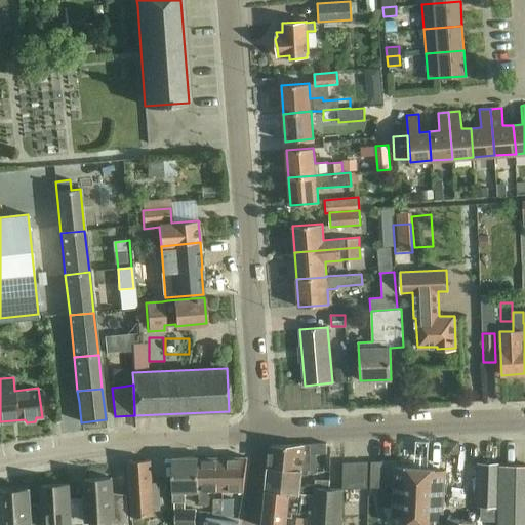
[(415,441),(414,456),(428,457),(429,442),(415,441)]
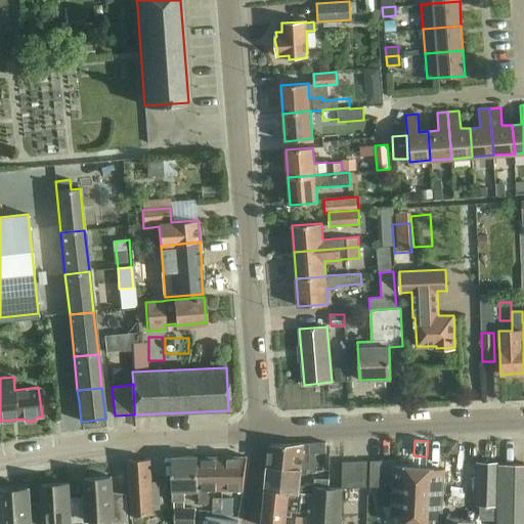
[(267,467),(302,469),(309,470),(309,455),(325,454),(325,442),(269,445),(269,452),(267,467)]
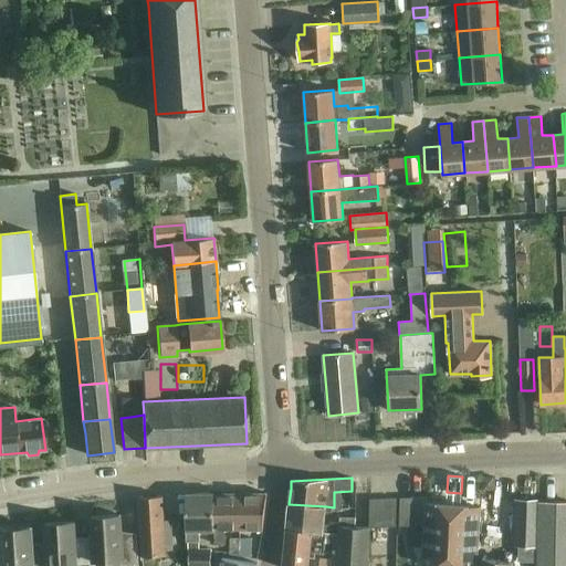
[(200,530),(216,530),(215,520),(215,494),(213,494),(213,493),(186,494),(186,541),(200,541),(200,530)]
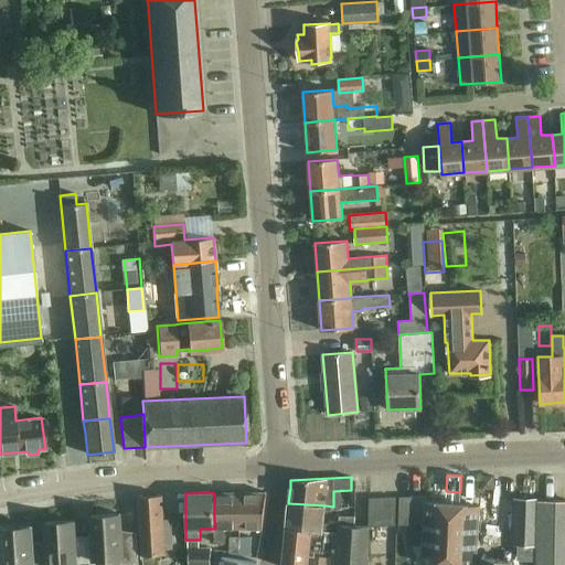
[(241,521),(241,529),(262,529),(266,493),(266,492),(241,493),(241,521)]
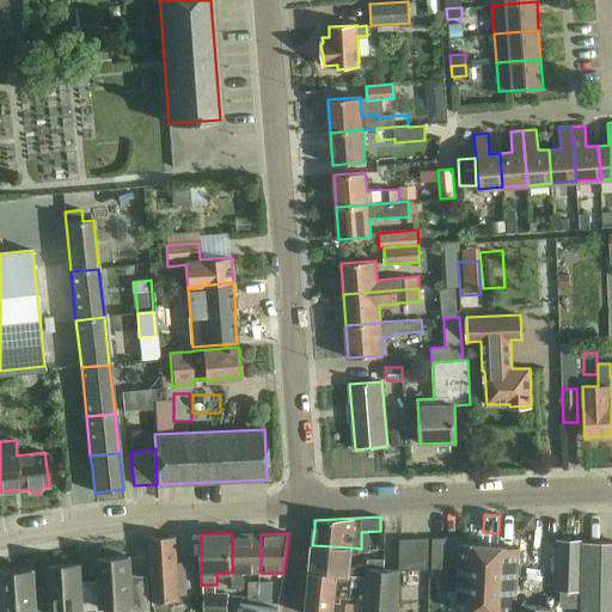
[(261,534),(232,534),(232,562),(233,573),(233,588),(243,587),(243,573),(261,573),(261,564),(261,534)]
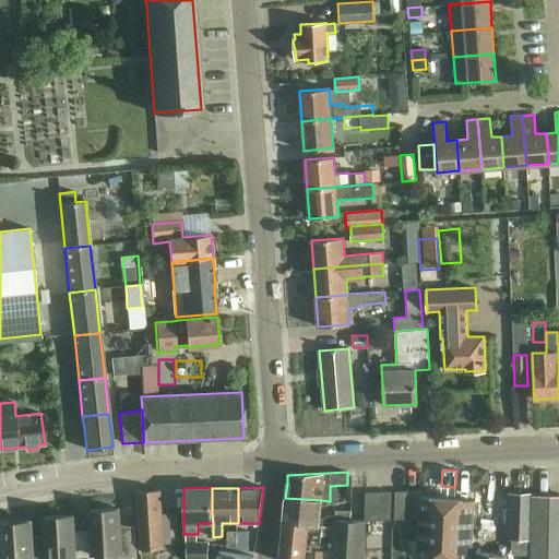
[(137,491),(140,549),(164,548),(161,489),(137,491)]
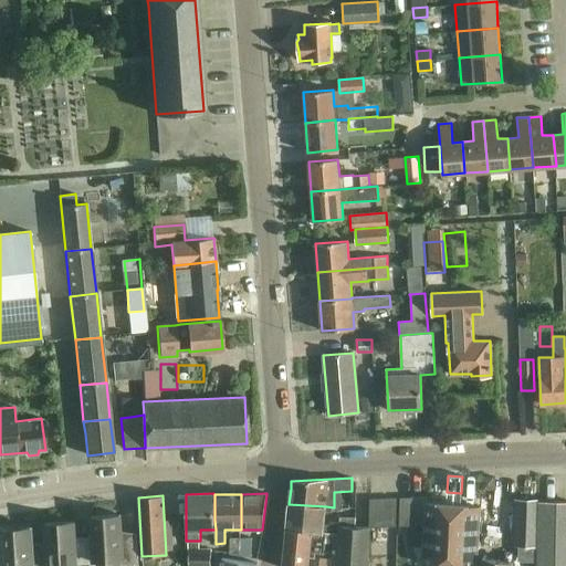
[(400,527),(412,526),(413,498),(400,499),(400,527)]
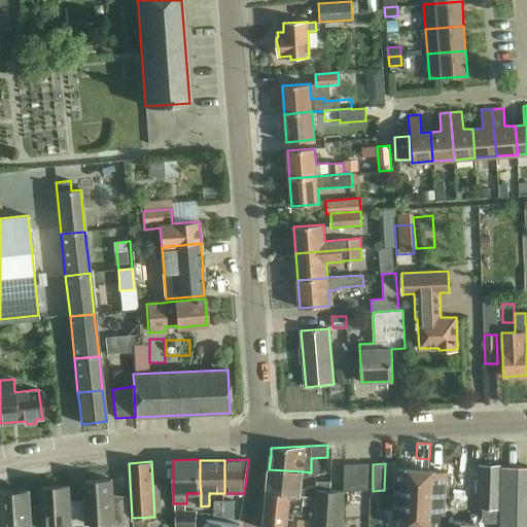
[(397,463),(385,463),(384,490),(396,489),(397,463)]
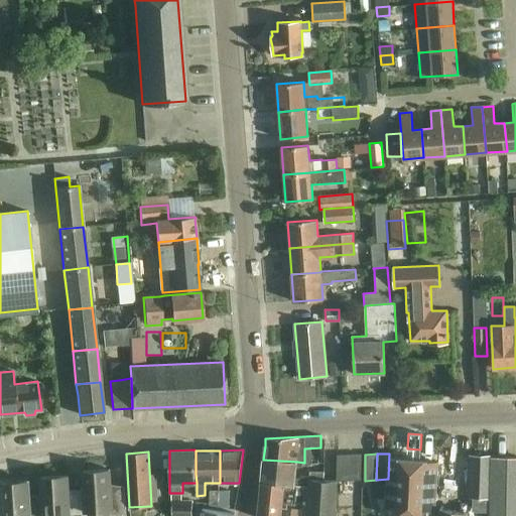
[(361,455),(349,456),(349,481),(361,481),(361,455)]
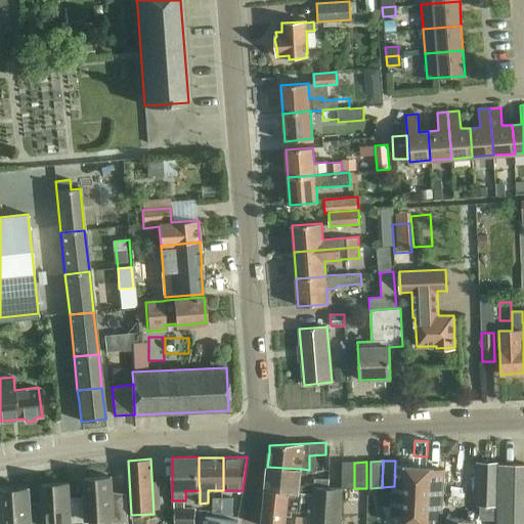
[(354,463),(342,464),(342,489),(354,488),(354,463)]
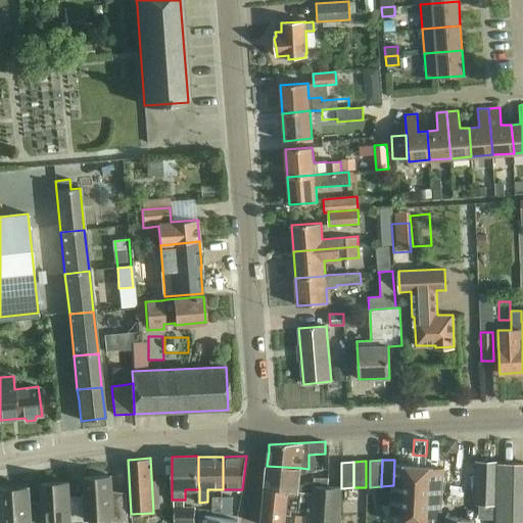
[(478,463),(477,503),(480,503),(495,504),(496,463),(478,463)]
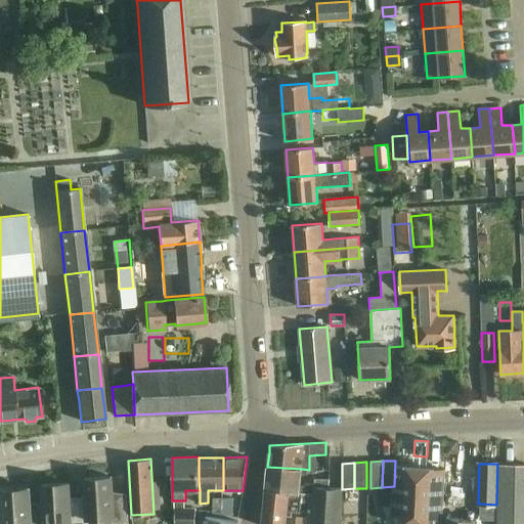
[(394,486),(392,523),(395,523),(402,523),(440,523),(444,469),(395,465),(394,486)]
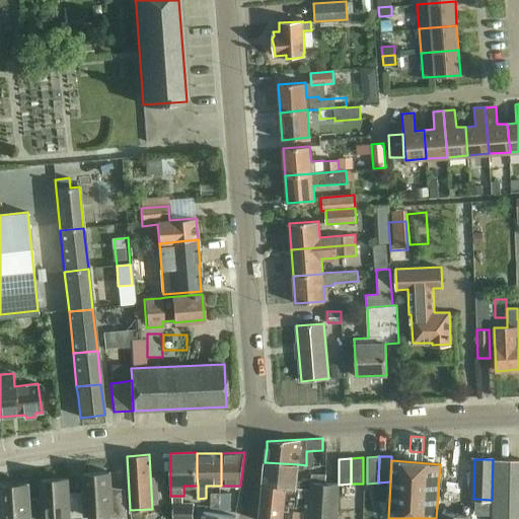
[(263,485),(310,490),(311,482),(311,479),(303,479),(303,480),(297,479),(299,464),(265,462),(263,485)]
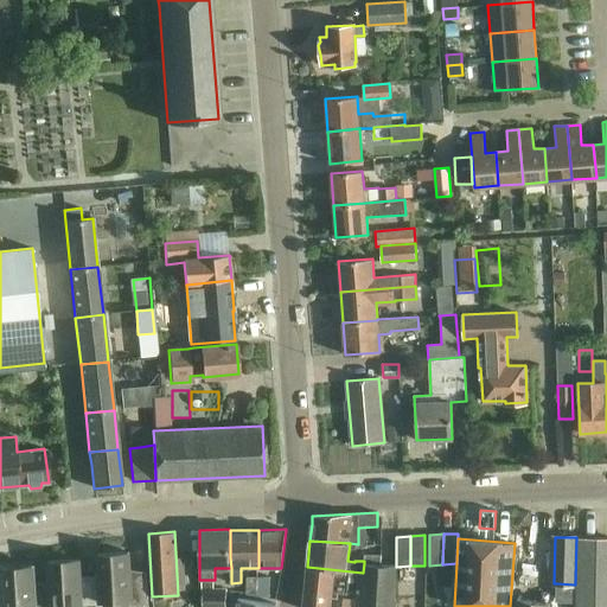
[(606,606),(606,541),(580,541),(577,606),(606,606)]
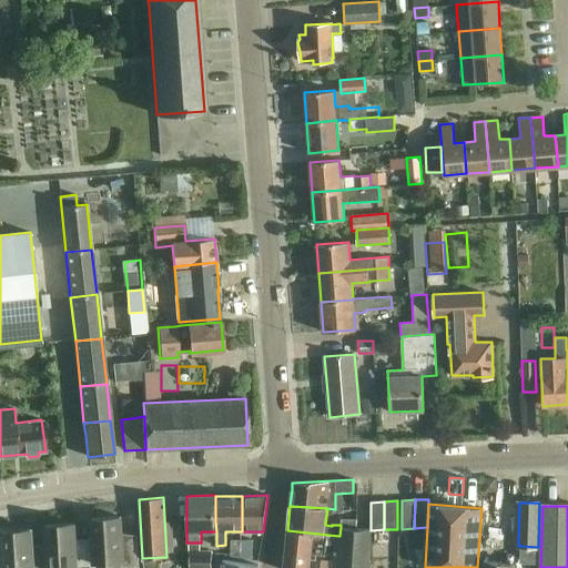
[(120,517),(91,518),(93,546),(93,564),(95,564),(107,563),(105,567),(138,567),(137,538),(121,539),(120,517)]
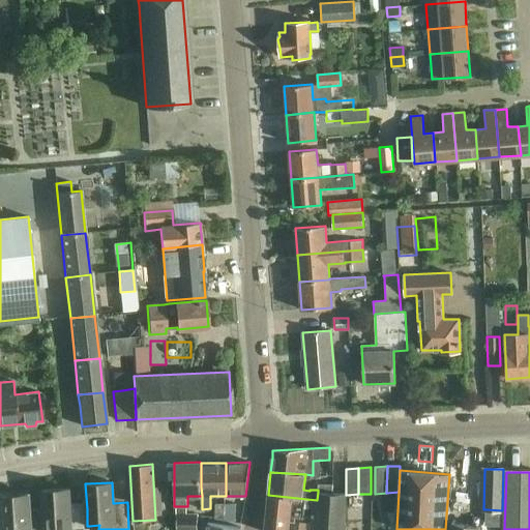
[(318,490),(318,493),(332,493),(332,483),(318,483),(318,490)]
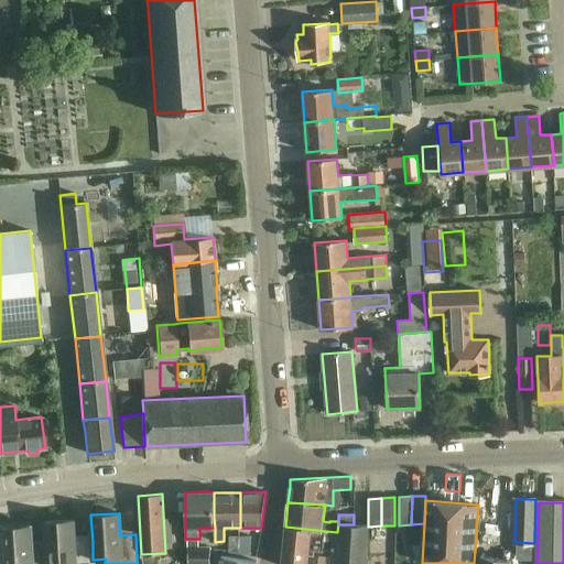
[(93,560),(93,542),(75,542),(73,520),(45,521),(46,548),(46,563),(95,563),(95,560),(93,560)]
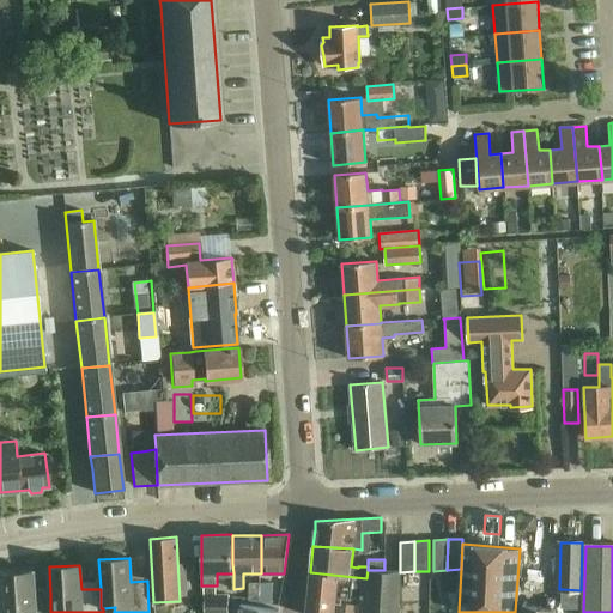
[(364,606),(363,612),(400,612),(400,571),(386,570),(384,570),(368,570),(366,578),(365,588),(364,606)]
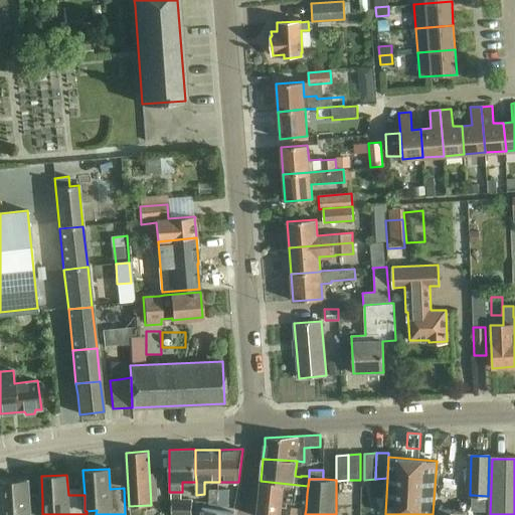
[(28,501),(27,480),(1,482),(3,514),(42,514),(42,500),(28,501)]
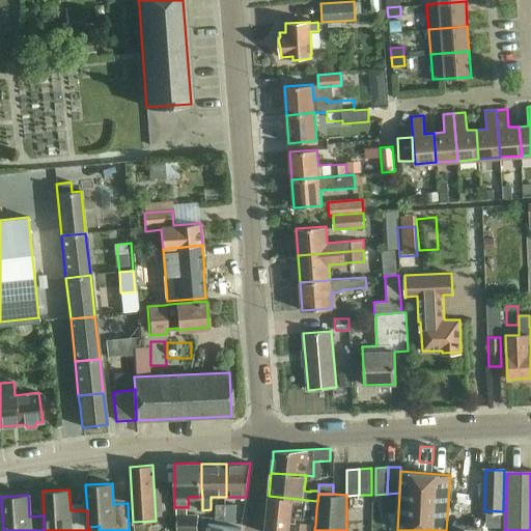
[(305,508),(316,509),(317,501),(269,496),(264,530),(289,530),(290,523),(296,524),(297,518),(304,519),(305,508)]
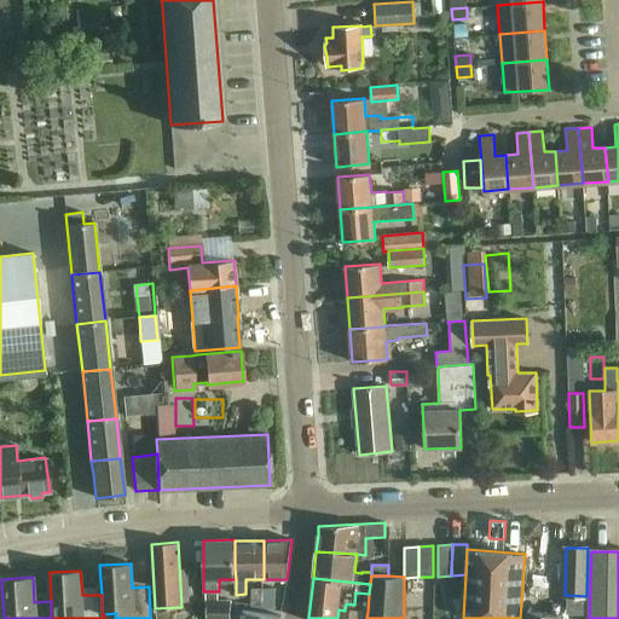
[(264,586),(254,586),(254,607),(262,608),(264,586)]
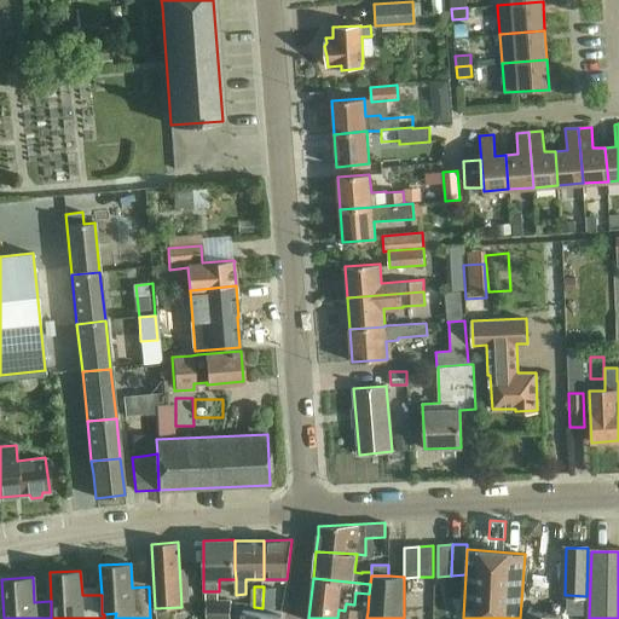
[(275,586),(264,586),(262,608),(273,611),(275,586)]
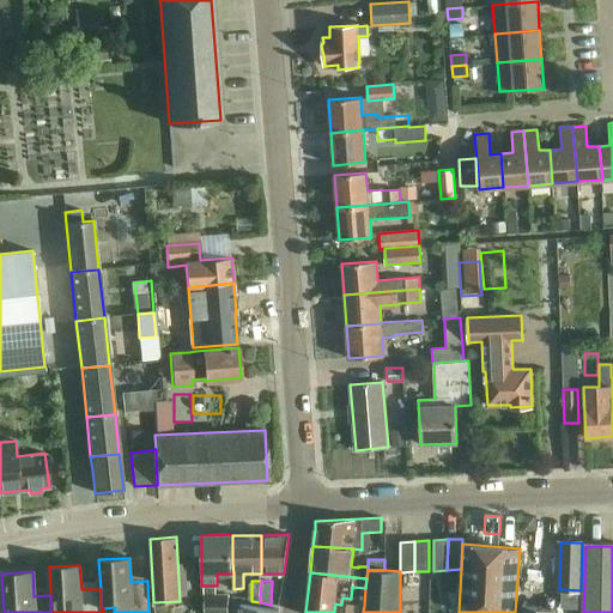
[(217,586),(204,586),(205,595),(205,612),(229,612),(230,594),(217,595),(217,586)]
